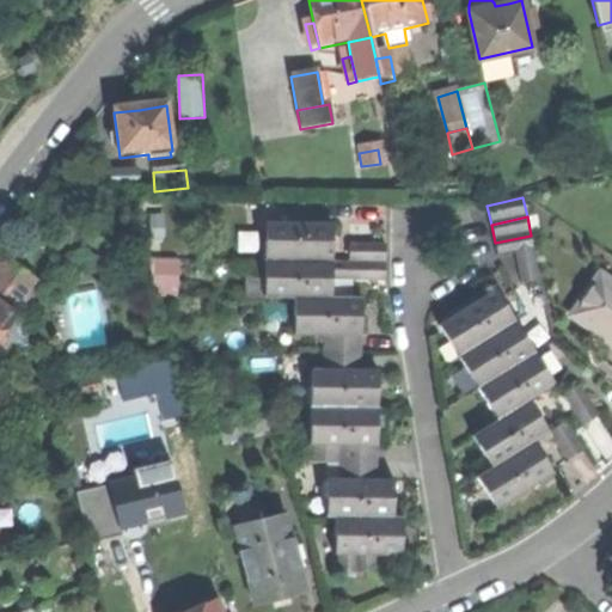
[(265,228),(265,263),(332,264),(332,246),(332,228),(265,228)]
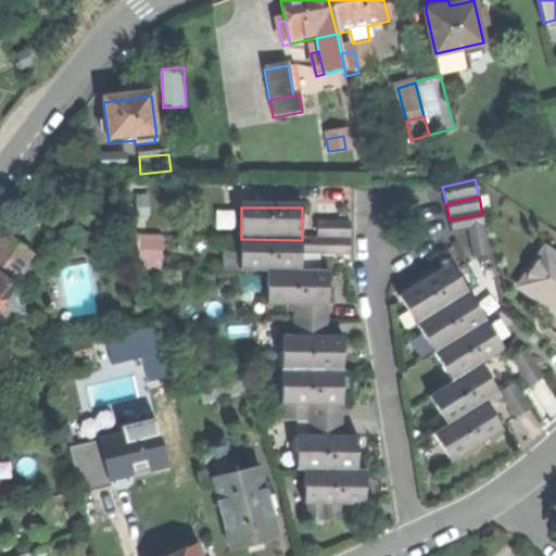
[(491,255),(482,214),(450,220),(453,235),(468,230),(475,258),(491,255)]
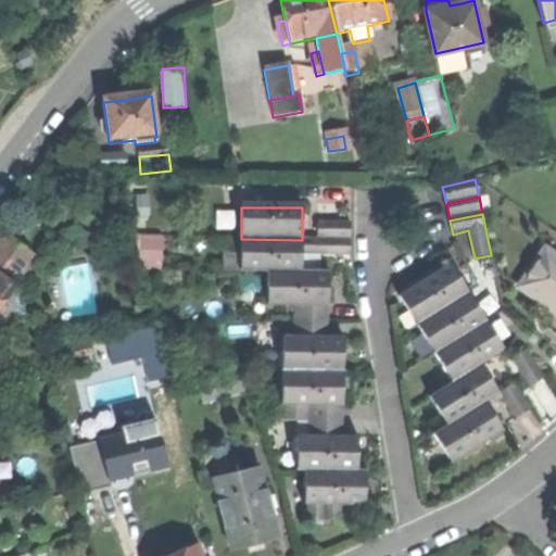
[(317,224),(317,240),(351,240),(351,224),(317,224)]
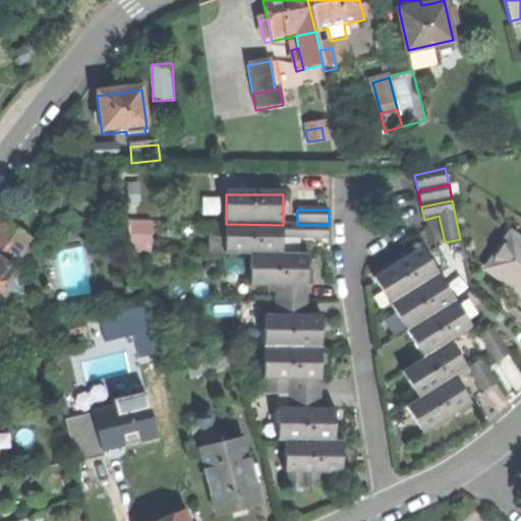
[(226,255),(250,255),(283,256),(283,240),(283,225),(226,224),(226,239),(226,255)]
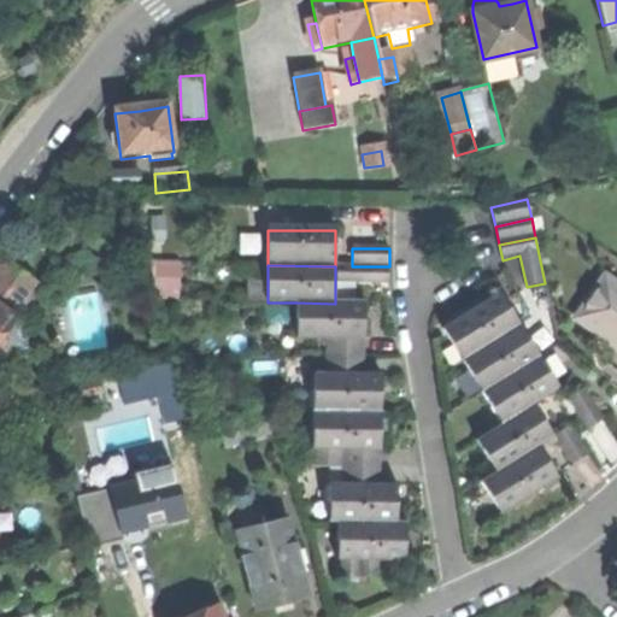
[(352,266),(335,266),(335,285),(352,285),(352,266)]
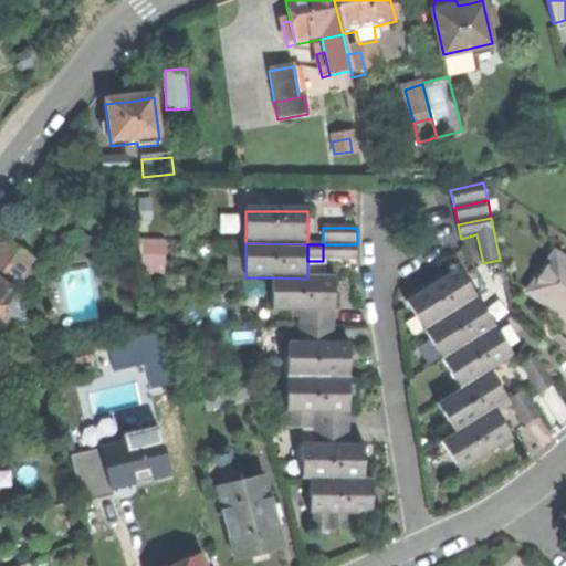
[(357,244),(323,244),(323,261),(324,261),(357,261),(357,244)]
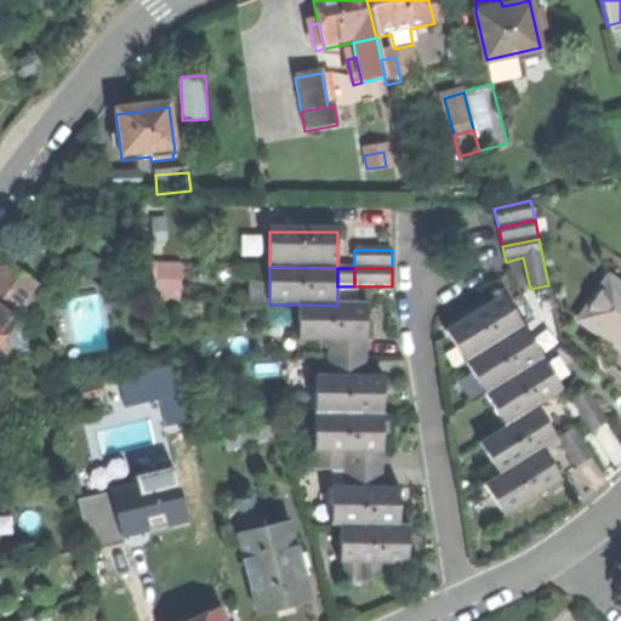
[(620,284),(609,277),(580,318),(620,347),(620,284)]
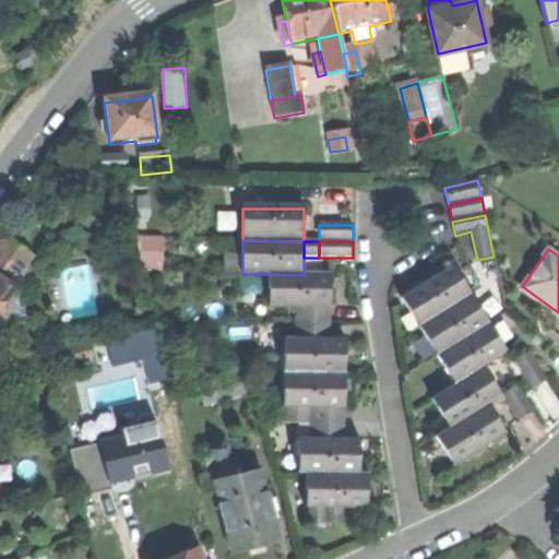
[(225,274),(242,274),(242,257),(226,257),(225,274)]
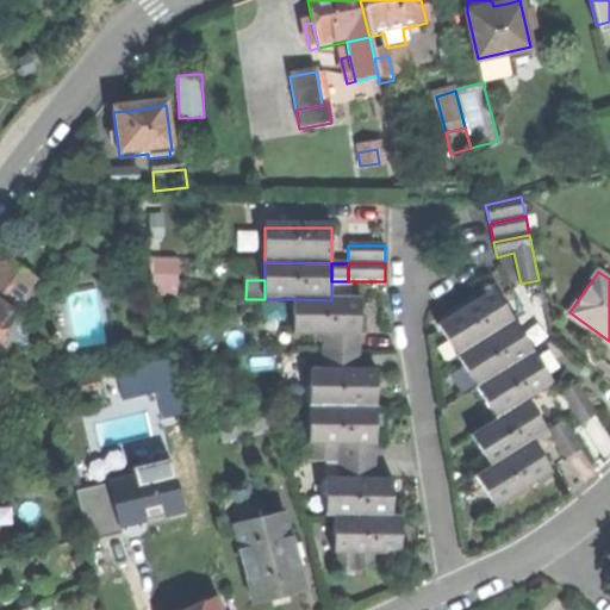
[(348,281),(331,281),(331,300),(349,300),(349,288),(349,281),(348,281)]
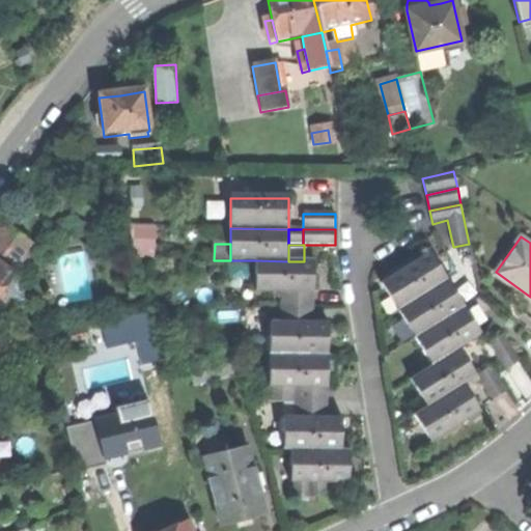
[(0,251),(0,267),(14,277),(22,267),(0,251)]
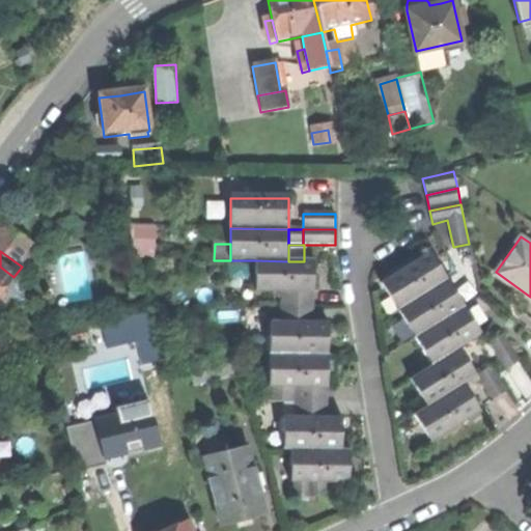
[(430,253),(423,257),(431,270),(439,266),(430,253)]
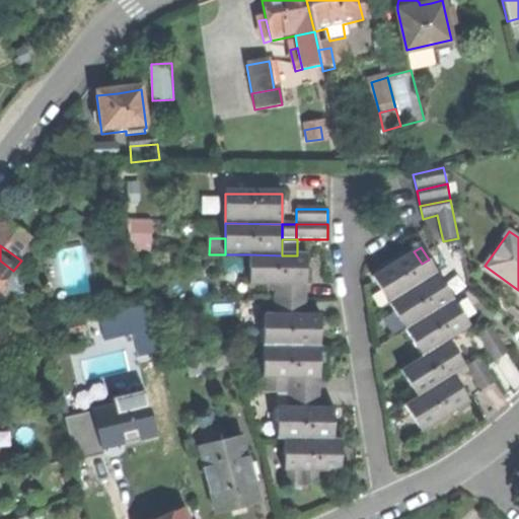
[(387,287),(395,299),(430,278),(437,274),(429,260),(422,264),(414,251),(373,278),(381,291),(387,287)]
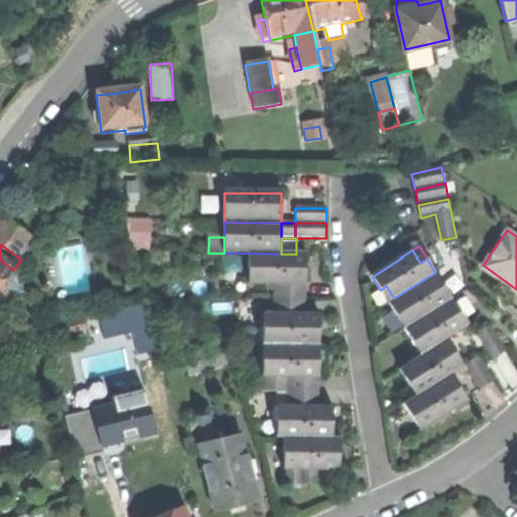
[(248,285),(276,285),(305,285),(305,272),(306,254),(296,254),(281,254),(248,253),(248,285)]
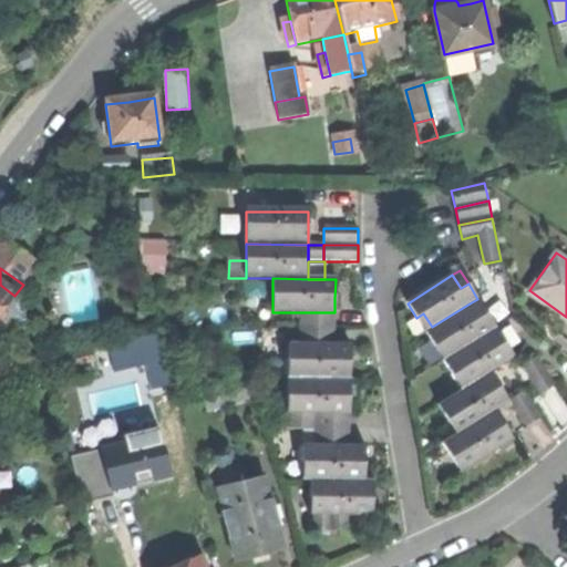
[(0,321),(4,326),(9,320),(1,315),(14,296),(0,285),(0,321)]
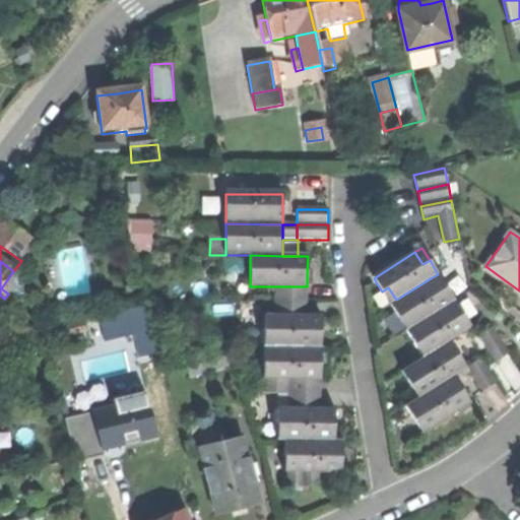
[(19,275),(13,271),(1,288),(8,294),(16,299),(24,297),(19,275)]
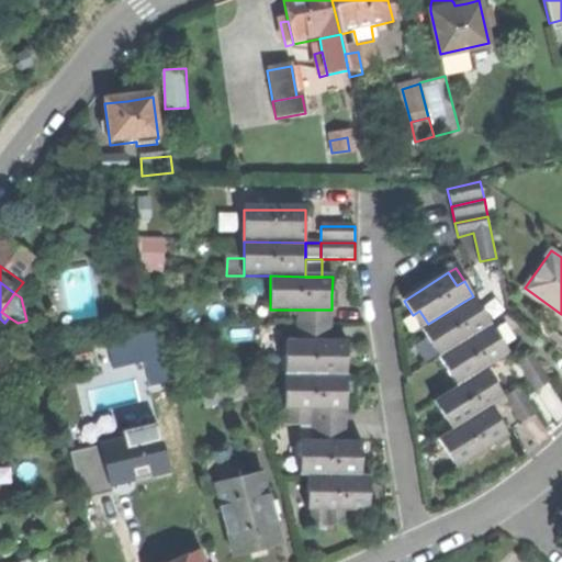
[(482,310),(473,296),(465,301),(474,314),(482,310)]
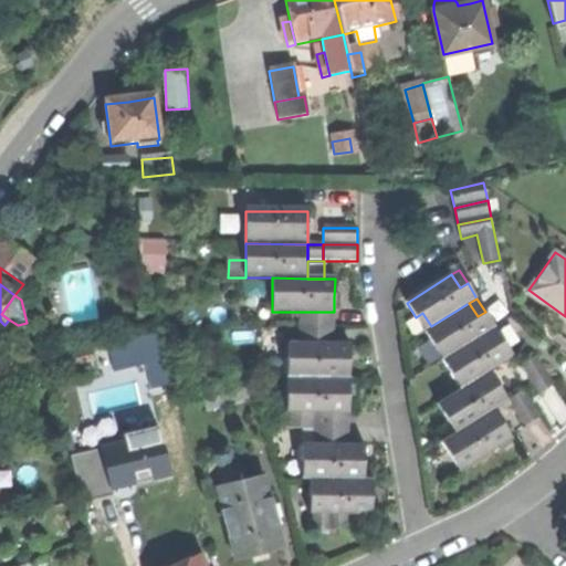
[(440,341),(450,356),(488,333),(495,328),(485,312),(478,316),(469,303),(431,326),(425,331),(433,345),(440,341)]
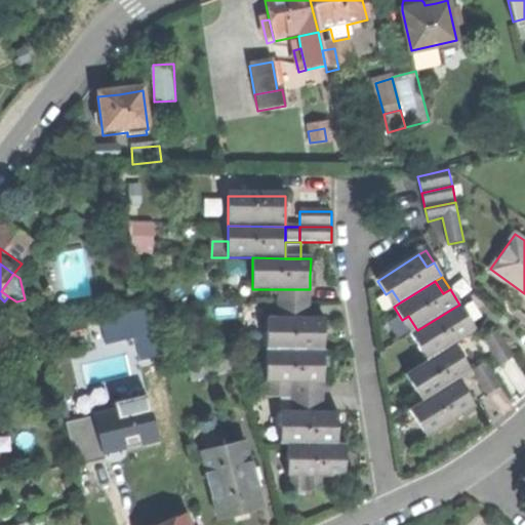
[(280,289),(280,305),(310,305),(310,289),(280,289)]
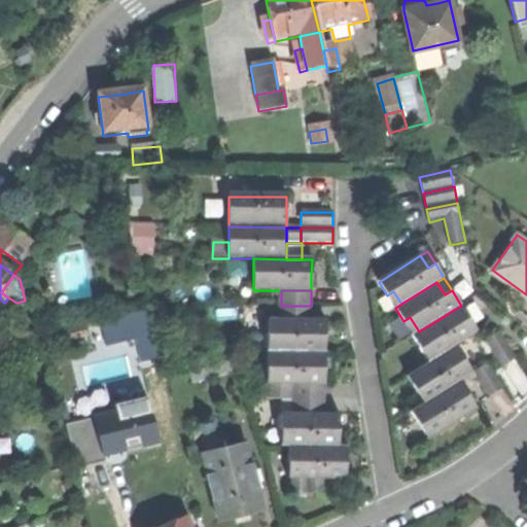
[(391,302),(395,308),(401,304),(393,291),(387,295),(391,302)]
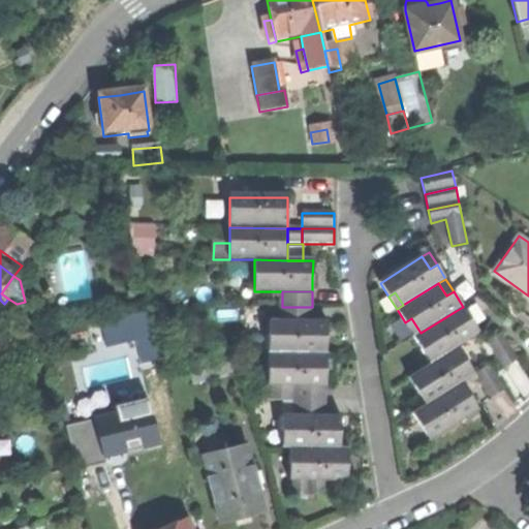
[(282,307),(282,322),(312,322),(312,307),(282,307)]
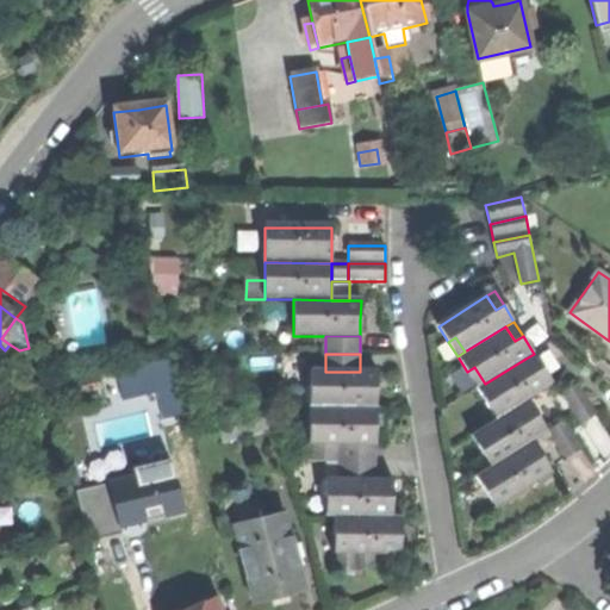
[(542,368),(534,354),(526,359),(535,373),(542,368)]
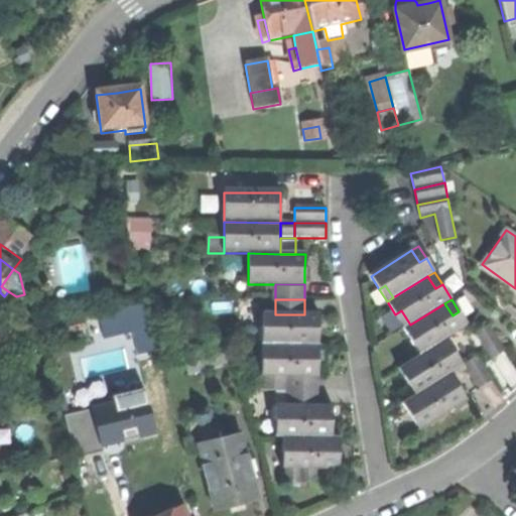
[(134,330),(137,351),(156,348),(149,302),(100,309),(104,335),(134,330)]
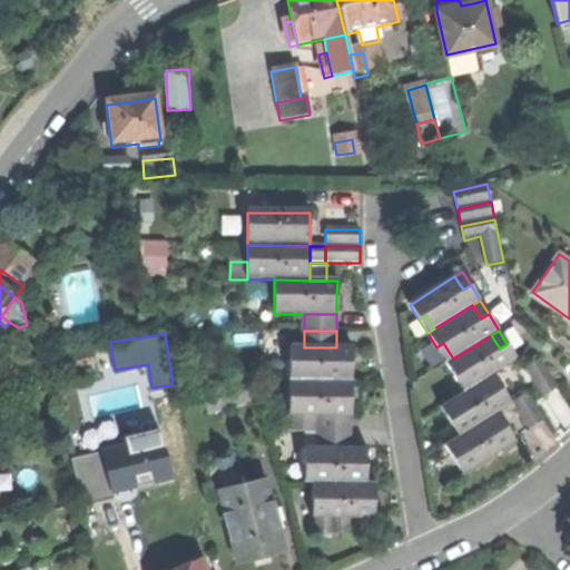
[(463,373),(471,387),(485,379),(493,374),(517,360),(507,344),(500,349),(491,335),(453,359),(445,363),(455,379),(463,373)]
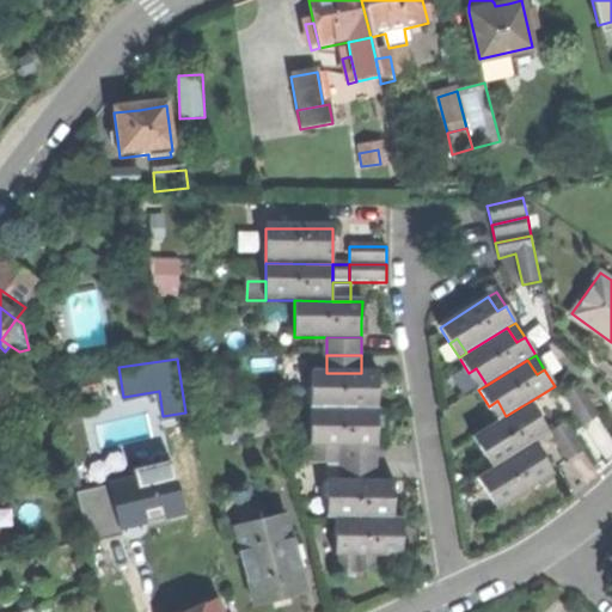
[(473,381),(478,390),(487,385),(476,368),(469,373),(473,381)]
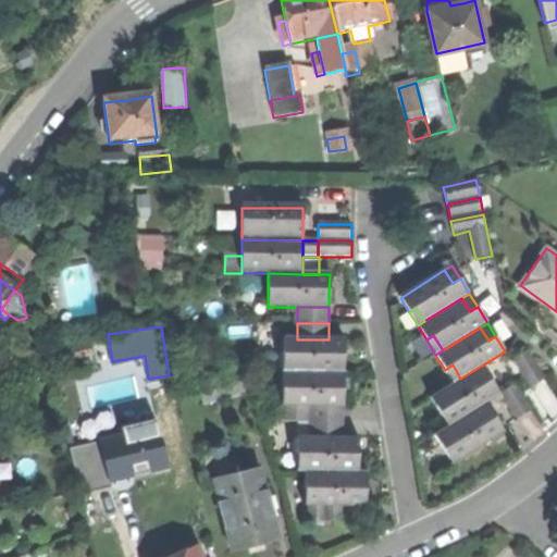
[(293,358),(292,373),(345,373),(345,356),(335,356),(335,339),(329,339),(297,339),(283,339),(283,358),(293,358)]
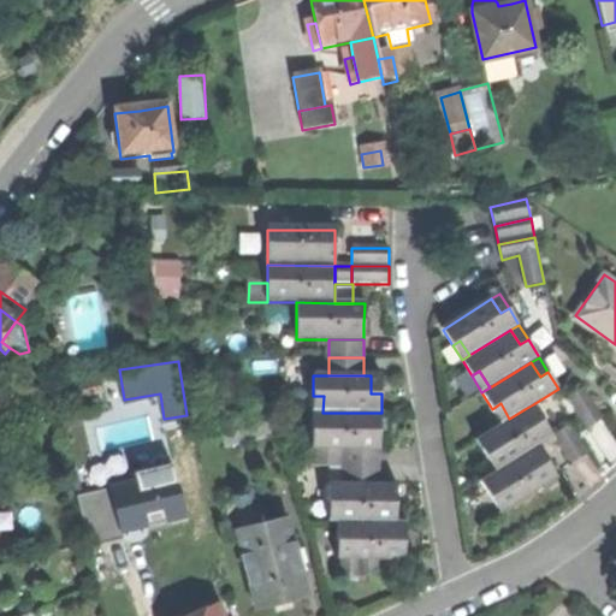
[(381,375),(371,375),(371,394),(381,394),(381,385),(381,375)]
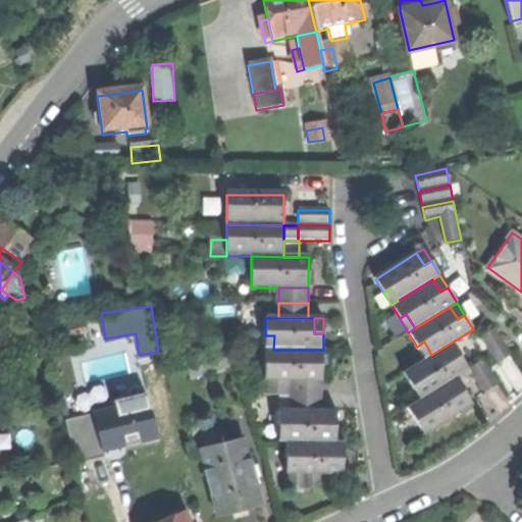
[(69,329),(72,338),(87,334),(84,325),(69,329)]
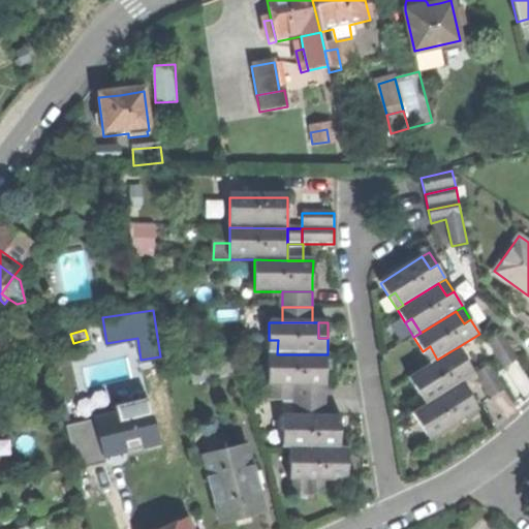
[(487,342),(504,368),(517,360),(500,334),(487,342)]
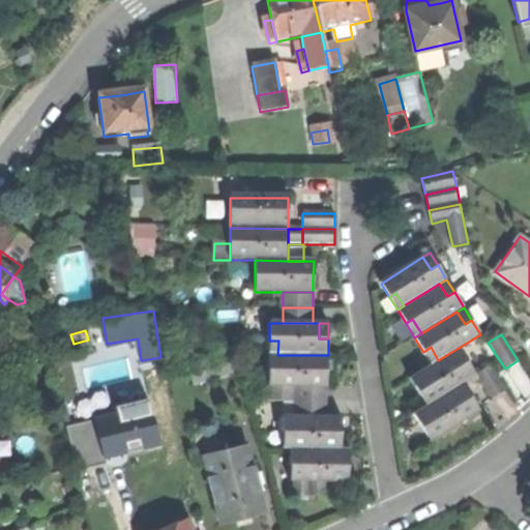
[(269,341),(269,355),(277,355),(278,341),(269,341)]
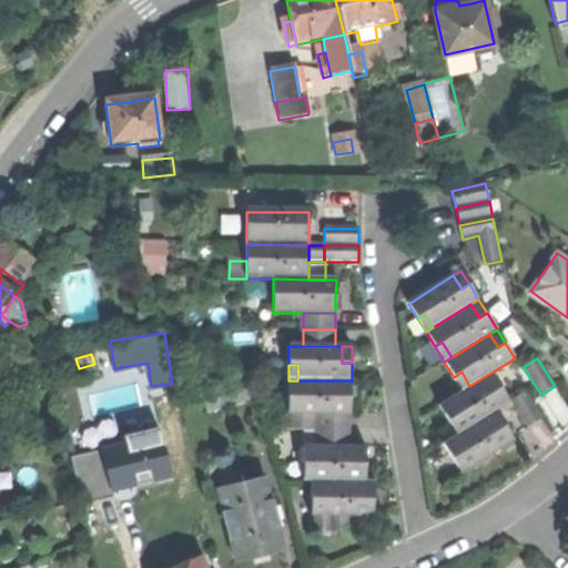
[(458,384),(462,391),(469,386),(462,372),(454,377),(458,384)]
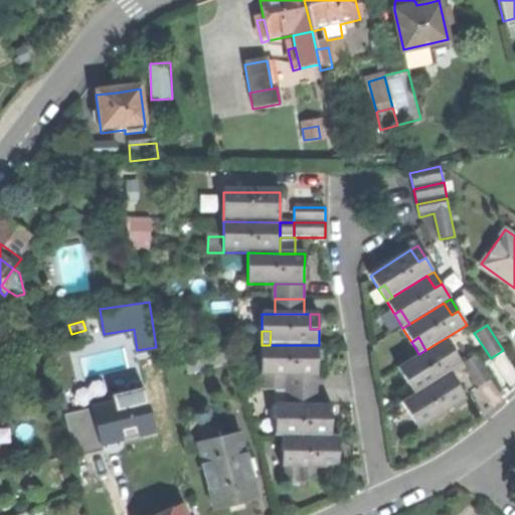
[(454,351),(446,338),(439,342),(447,355),(454,351)]
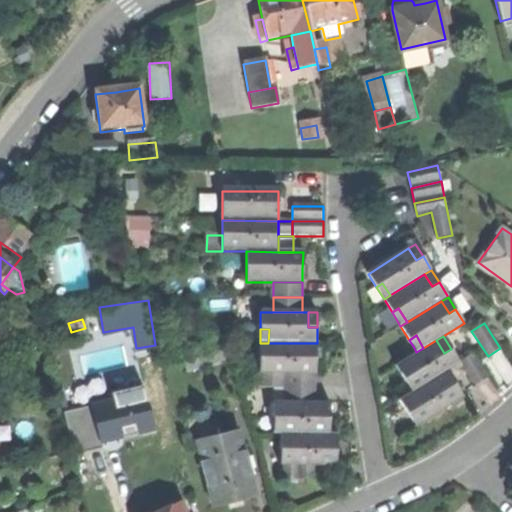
[(411,375),(419,388),(440,375),(447,370),(460,362),(451,349),(444,353),(436,340),(423,348),(416,352),(396,365),(404,379),(411,375)]
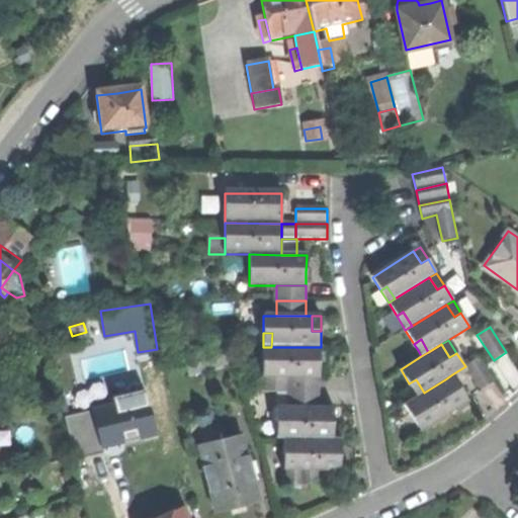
[(271,362),(270,378),(289,378),(320,379),(320,363),(321,347),(271,347),(263,347),(263,362),(271,362)]
